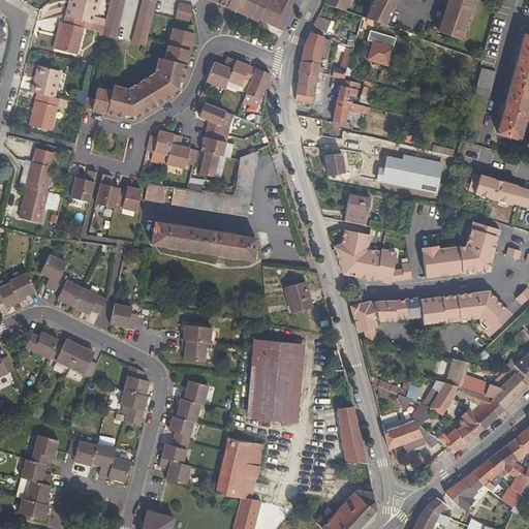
[(72,0),(71,7),(68,6),(65,16),(67,16),(85,21),(91,22),(96,0),(72,0)]
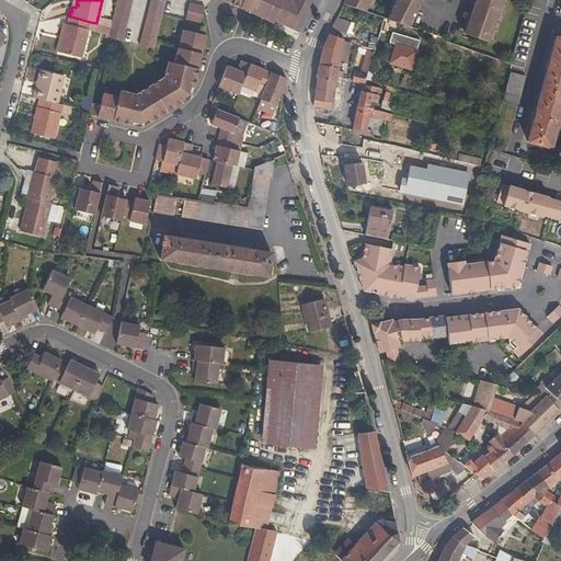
[(111,27),(110,34),(109,38),(122,42),(132,0),(117,0),(116,7),(111,27)]
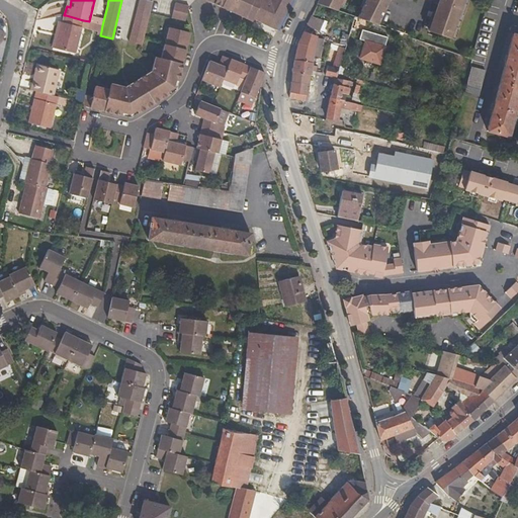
[(139,0),(128,42),(142,46),(153,2),(145,0),(139,0)]
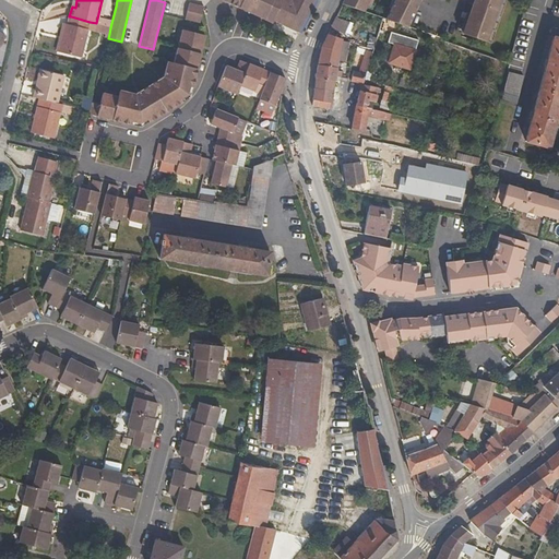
[(215,0),(271,25),(272,23),(282,0),(215,0)]
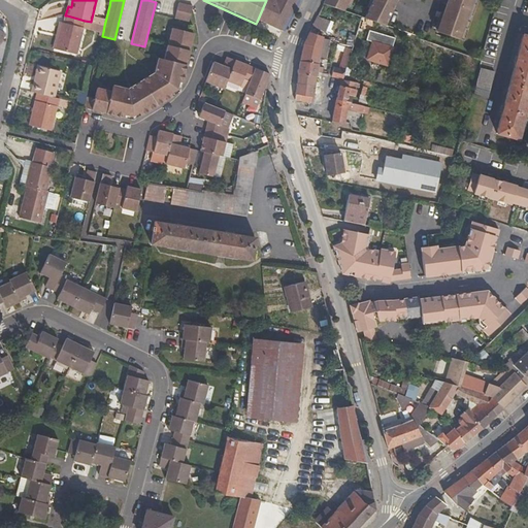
[(275,0),(274,0),(266,0),(257,22),(282,33),(298,0),(275,0)]
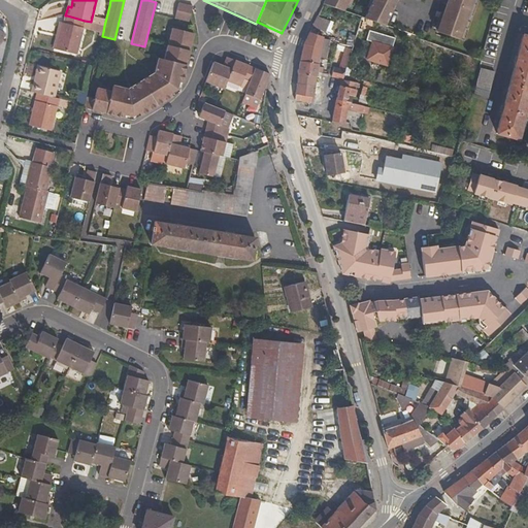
[(348,0),(325,0),(324,4),(343,11),(348,0)]
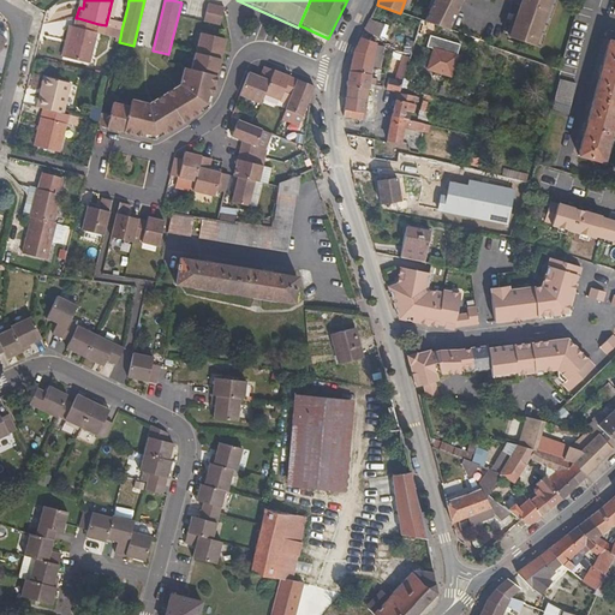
[(448,29),(461,0),(436,0),(427,22),(448,29)]
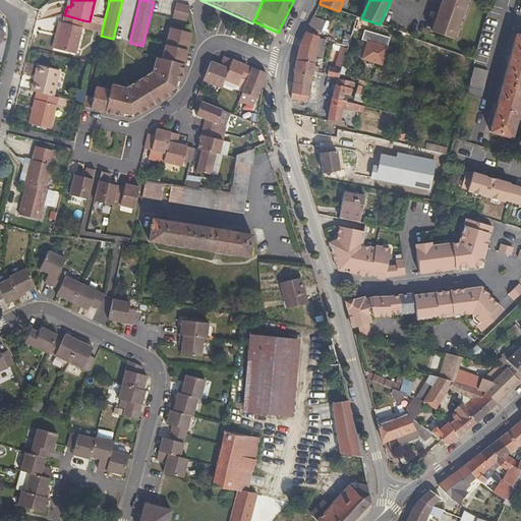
[(442,0),(438,13),(459,20),(464,0),(442,0)]
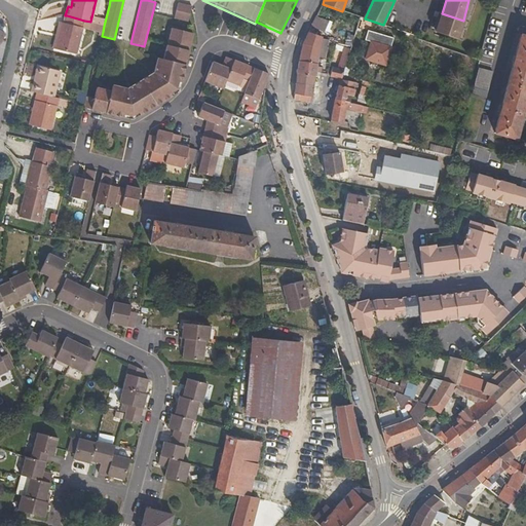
[(177,17),(190,23),(194,11),(193,8),(180,4),(177,17)]
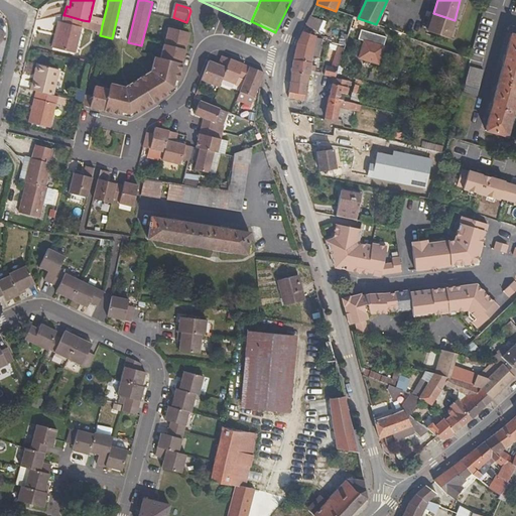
[(349,31),(355,17),(344,13),(339,28),(349,31)]
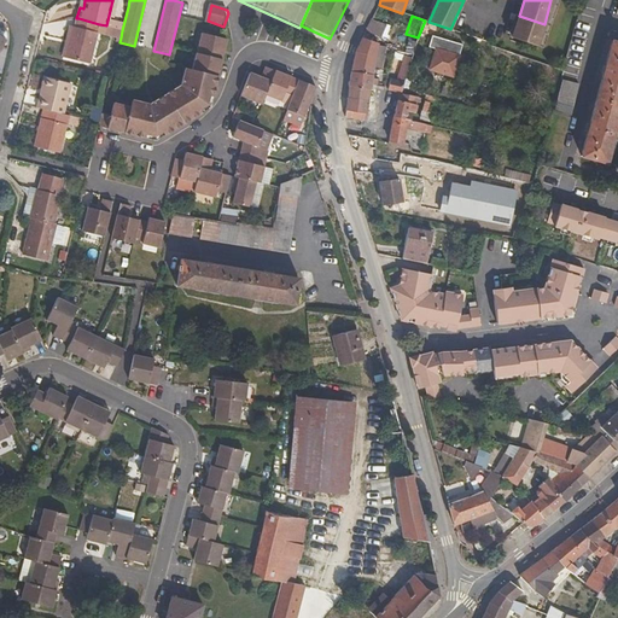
[(544,24),(519,16),(517,23),(542,30),(544,24)]
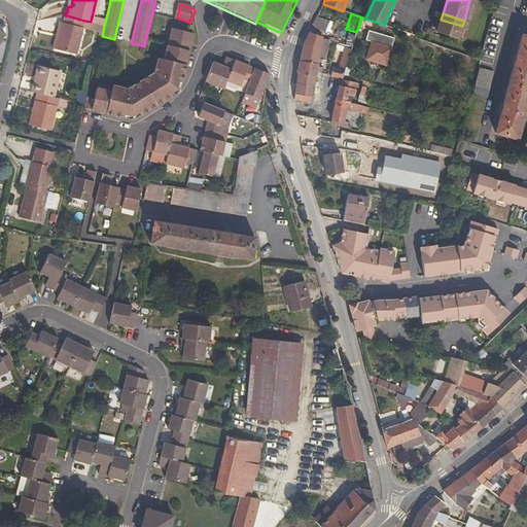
[(84,21),(67,15),(65,23),(64,22),(57,48),(77,54),(84,27),(103,32),(104,26),(100,25),(91,22),(84,21)]
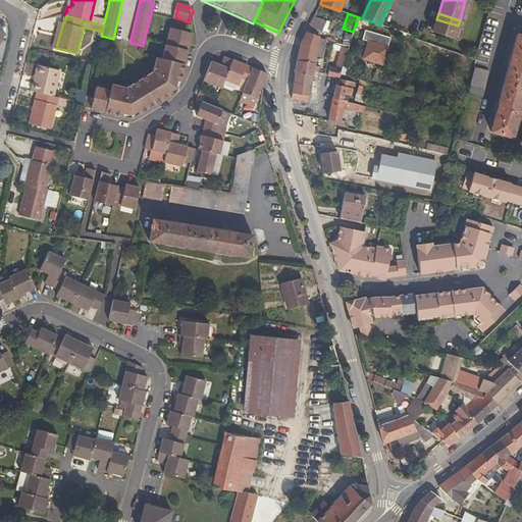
[(324,23),(313,17),(307,32),(318,37),(324,23)]
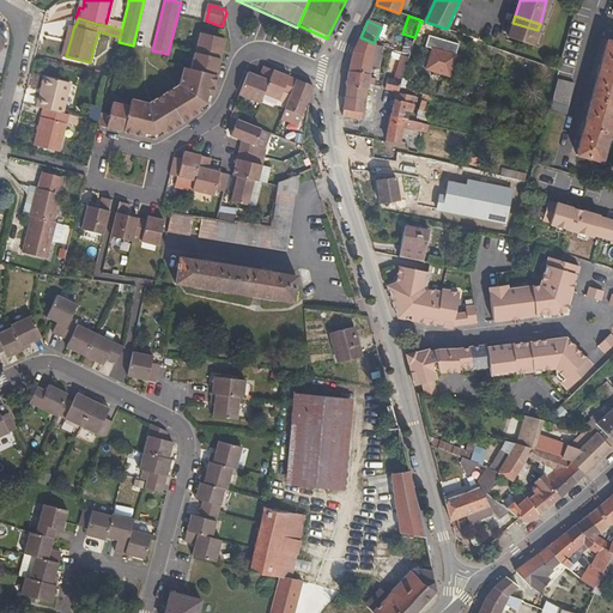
[(538,30),(513,23),(508,37),(533,46),(538,30)]
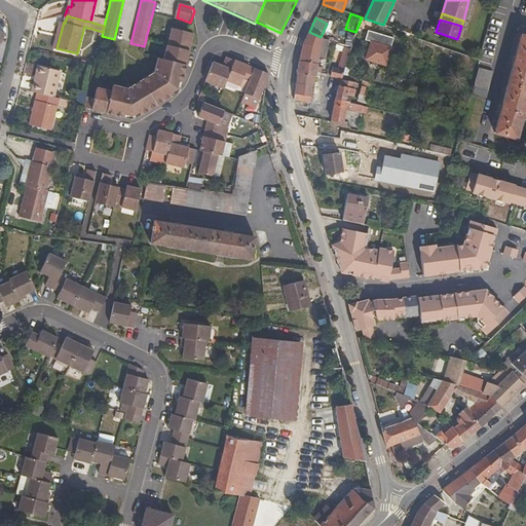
[(57,48),(64,22),(61,22),(53,47),(57,48)]
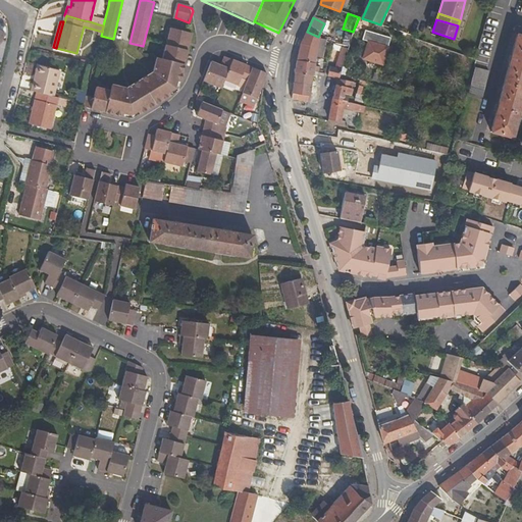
[(110,91),(96,87),(93,98),(92,105),(99,107),(98,111),(122,117),(123,113),(131,115),(138,111),(140,115),(171,96),(169,93),(175,89),(177,81),(180,82),(186,65),(188,57),(185,56),(187,50),(190,50),(194,35),(172,29),(164,59),(157,57),(154,71),(127,88),(112,84),(110,91)]
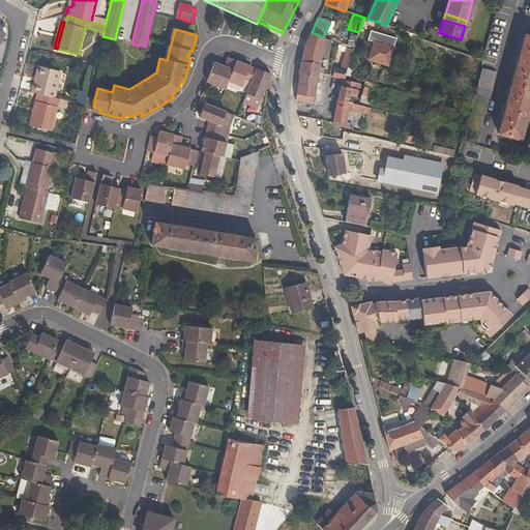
[(367,58),(388,64),(396,38),(371,30),(367,39),(373,41),(367,58)]
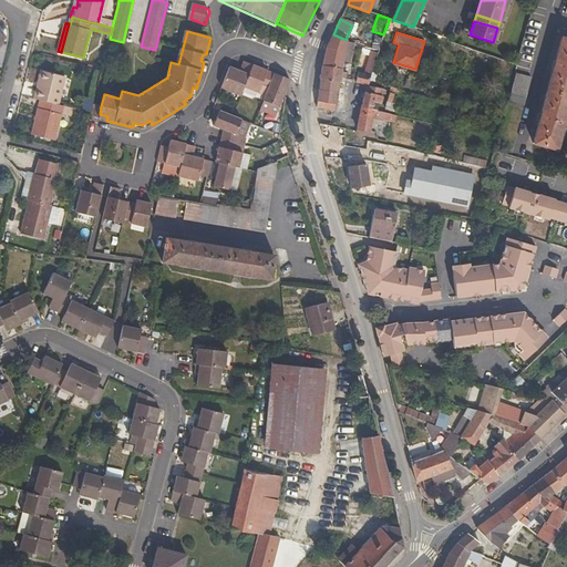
[(327,48),(323,64),(341,66),(346,40),(333,34),(327,48)]
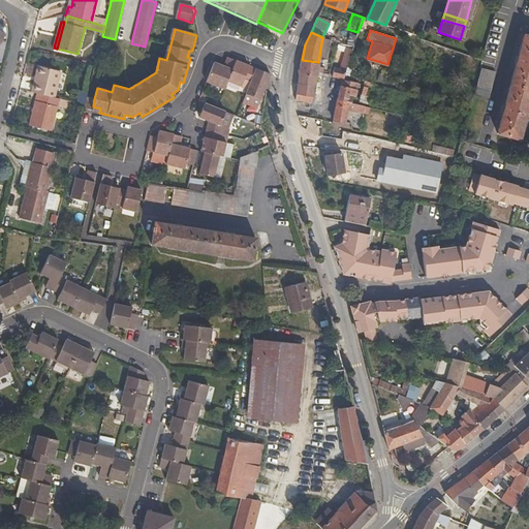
[(518,138),(528,96),(528,36),(524,35),(497,133),(518,138)]
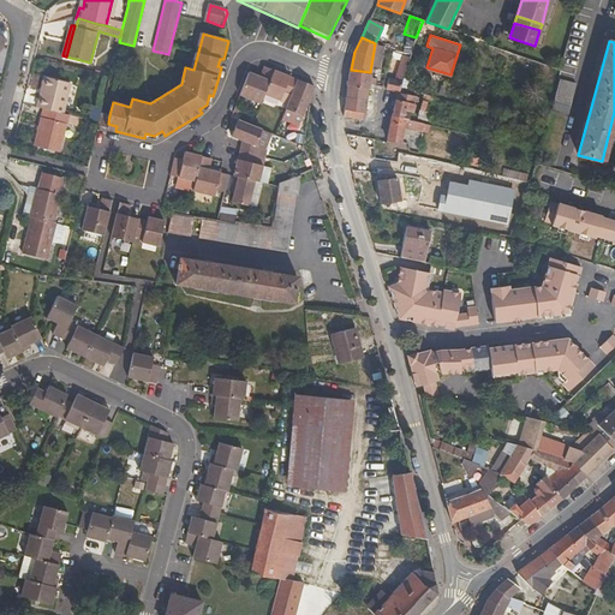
[(404,73),(410,55),(402,53),(396,71),(398,71),(404,73)]
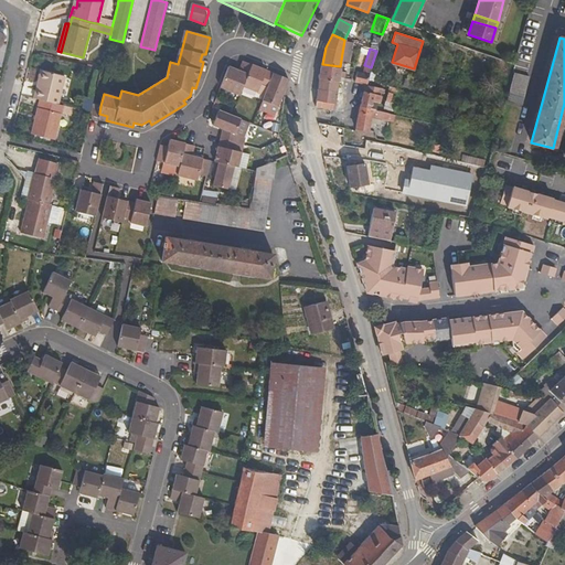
[(220,87),(238,95),(242,86),(251,65),(241,62),(237,71),(227,67),(220,87)]
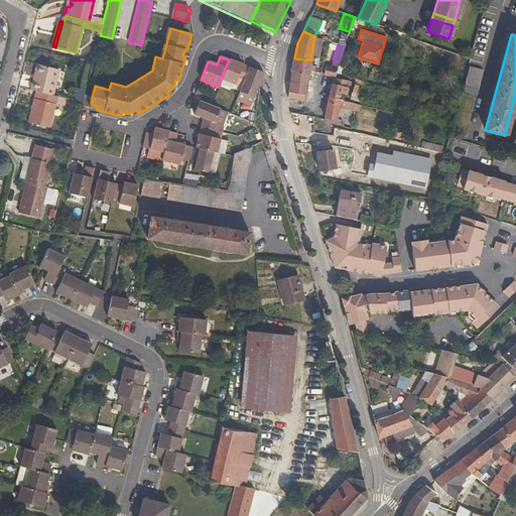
[(310,60),(294,58),(291,72),(308,74),(309,69),(313,70),(314,65),(309,62),(310,60)]
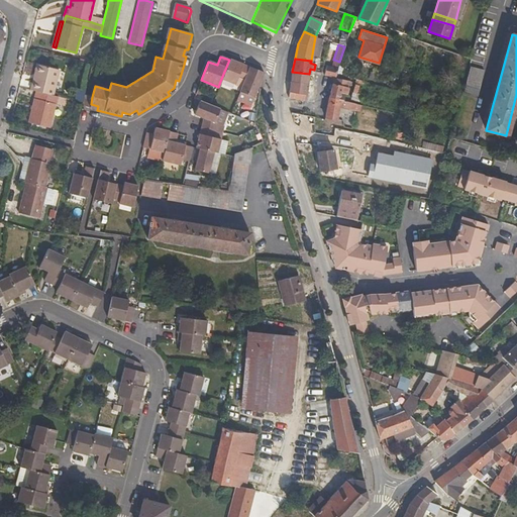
[(249,68),(229,60),(221,79),(234,85),(237,78),(244,81),(249,68)]
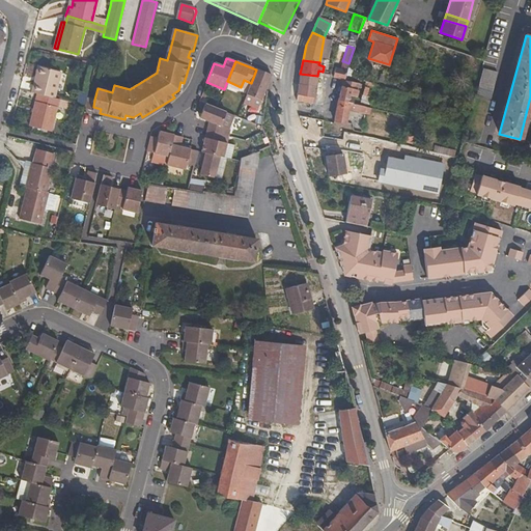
[(39,76),(35,92),(38,93),(55,98),(62,72),(40,66),(37,75),(39,76)]
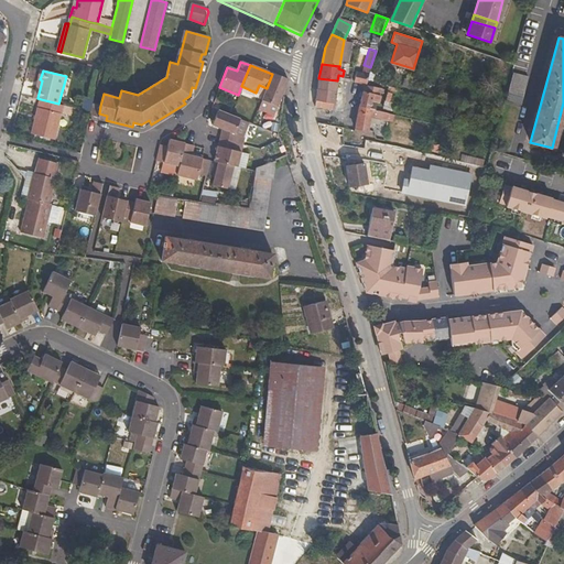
[(353,78),(351,80),(364,85),(366,80),(368,75),(362,73),(356,71),(353,78)]
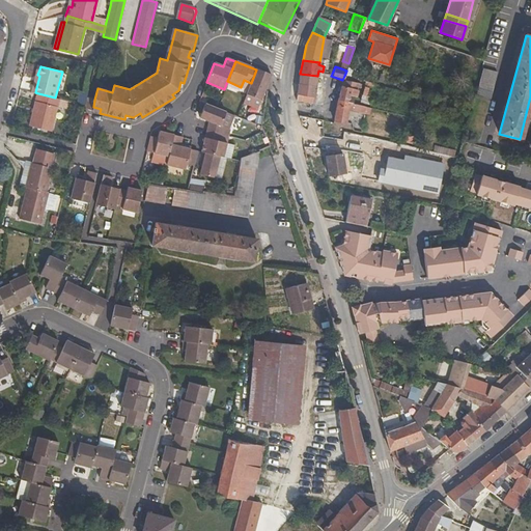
[(498,73),(481,68),(474,95),(490,100),(498,73)]
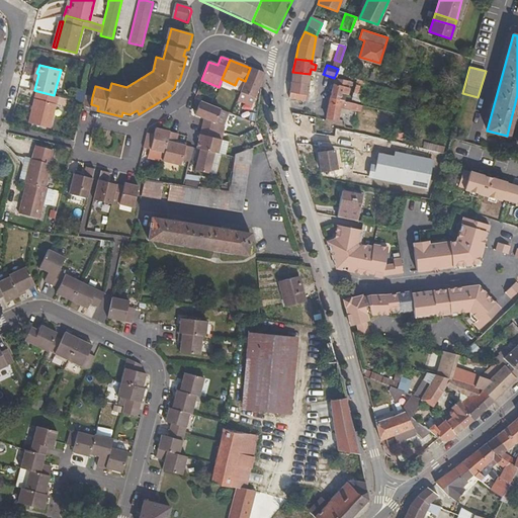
[(250,68),(245,81),(242,87),(240,92),(254,97),(259,85),(264,73),(250,68)]
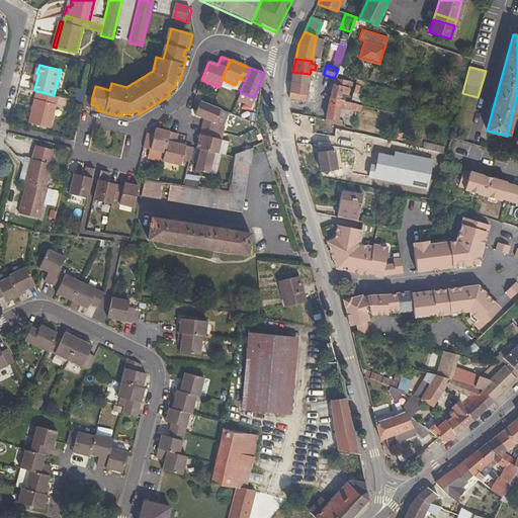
[(310,74),(292,72),(291,82),(309,84),(310,74)]
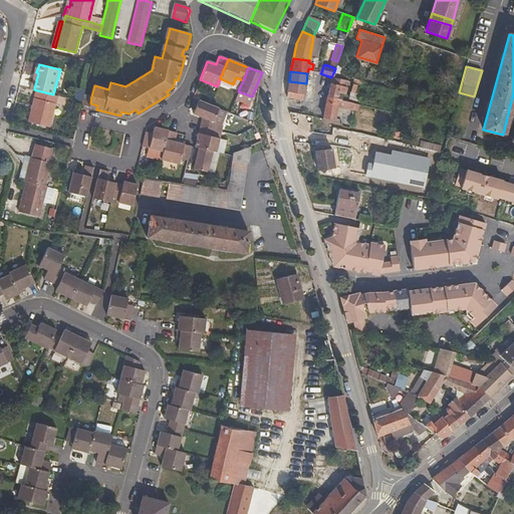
[(233,84),(240,86),(243,80),(236,77),(233,84)]
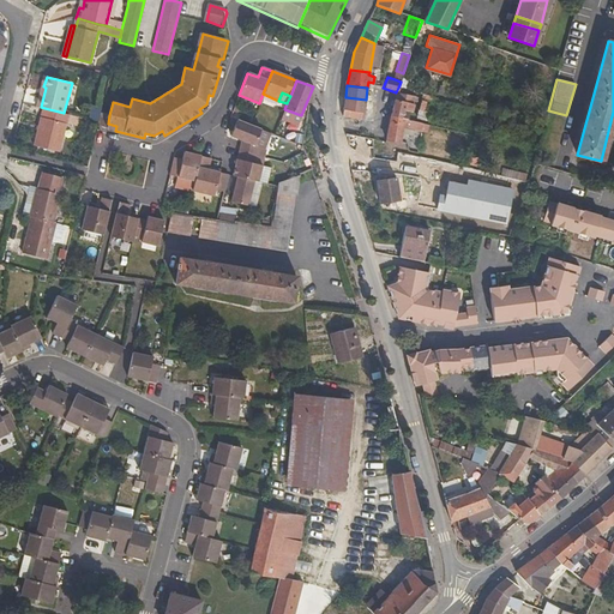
[(420,98),(417,98),(411,96),(408,96),(407,102),(415,106),(416,101),(419,102),(420,98)]
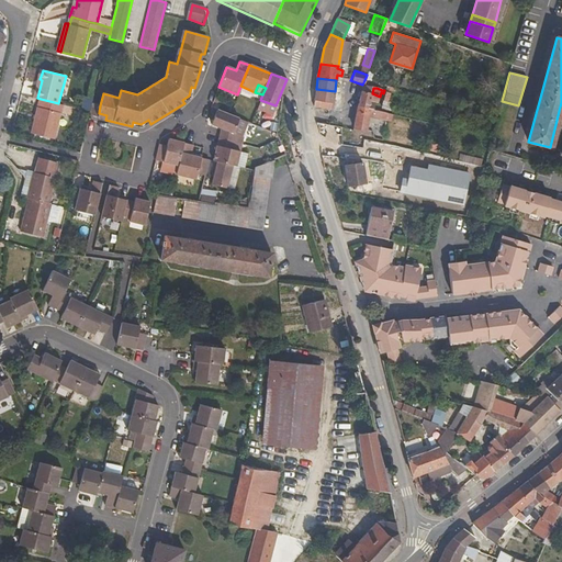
[(335,91),(316,89),(314,104),(314,108),(332,109),(333,103),(334,103),(335,91)]
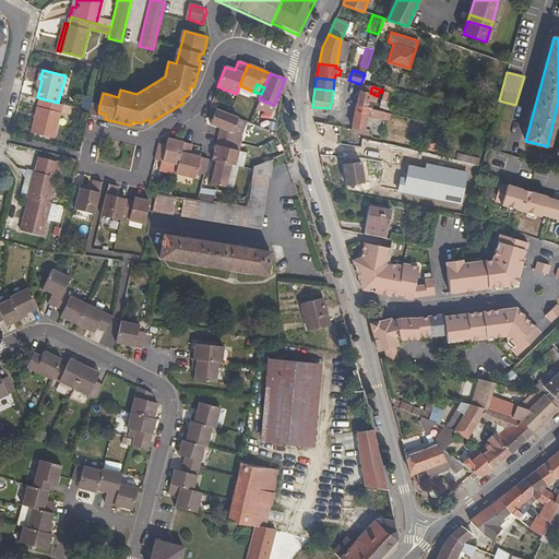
[(356,105),(367,107),(370,93),(359,91),(356,105)]
